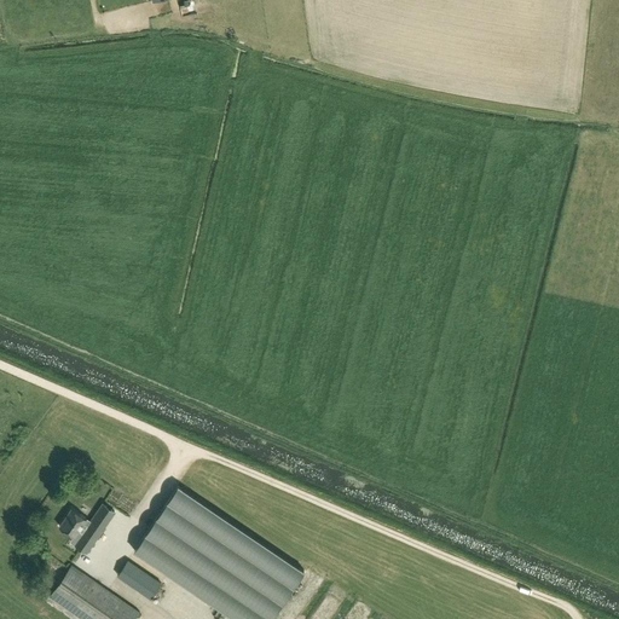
[(134,550),(236,618),(271,618),(304,571),(178,486),(134,550)]
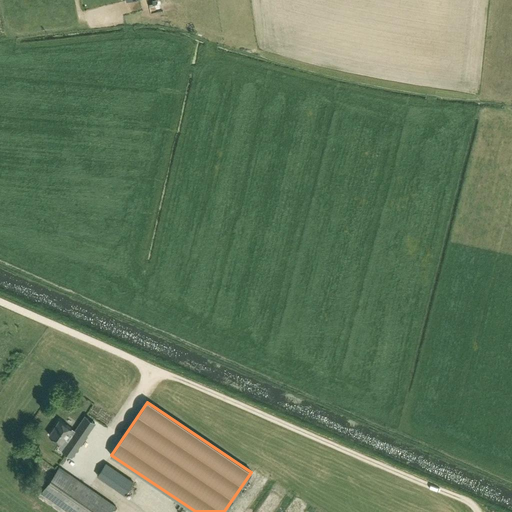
[(65,452),(71,456),(94,423),(84,416),(75,430),(59,420),(49,435),(61,443),(62,442),(69,447),(65,452)]
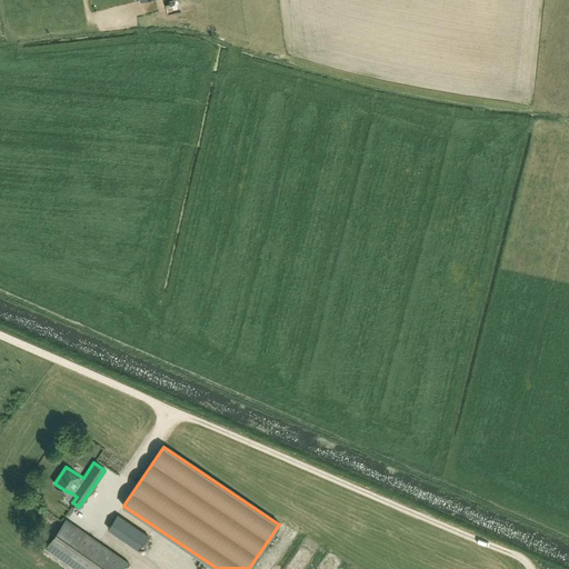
[(116,533),(126,520),(118,515),(108,528),(116,533)]
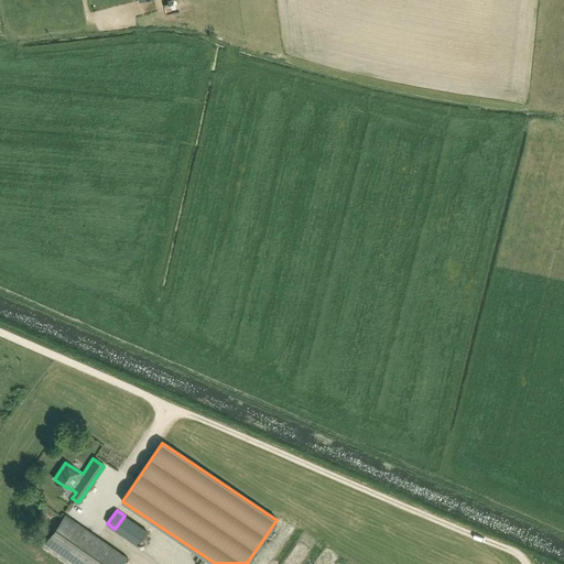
[(45,543),(75,563),(121,563),(127,557),(65,514),(45,543)]
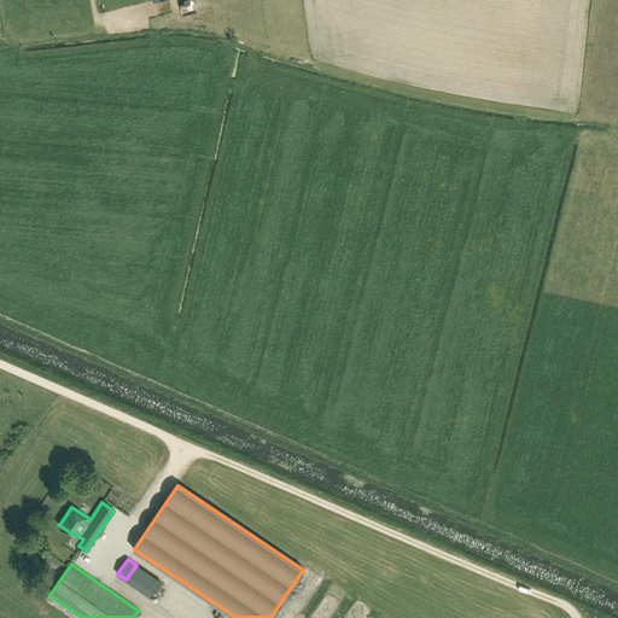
[(152,577),(136,565),(126,579),(143,592),(152,577)]
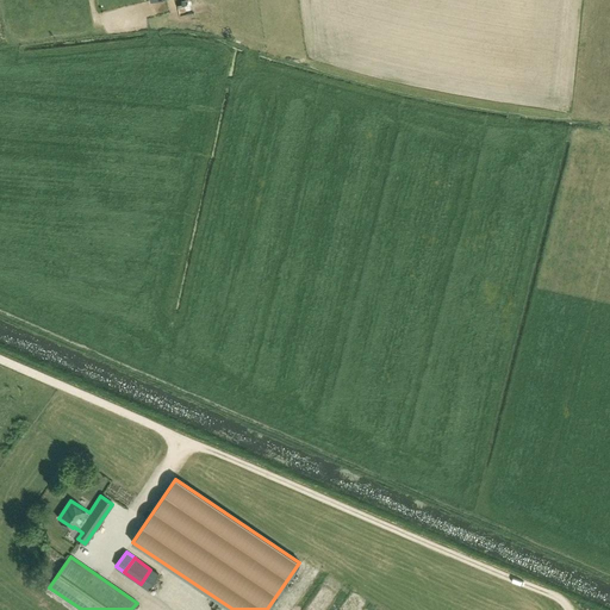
[(296,587),(315,567),(306,560),(287,580),(296,587)]
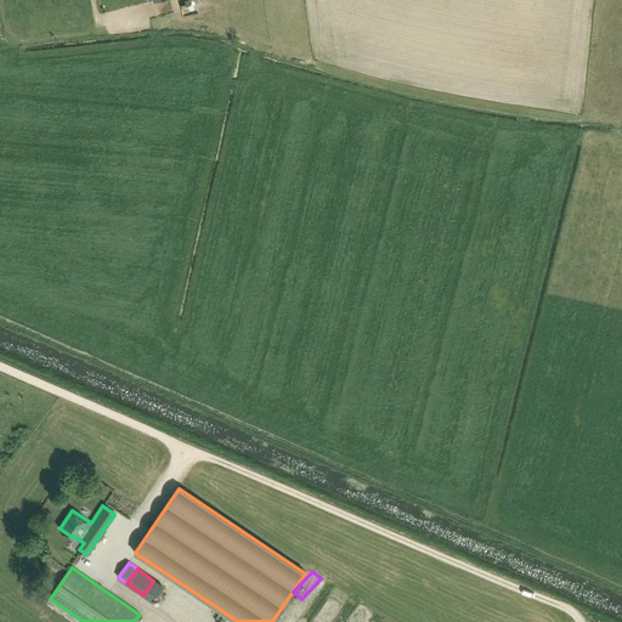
[(153,581),(143,595),(152,601),(162,586),(153,581)]
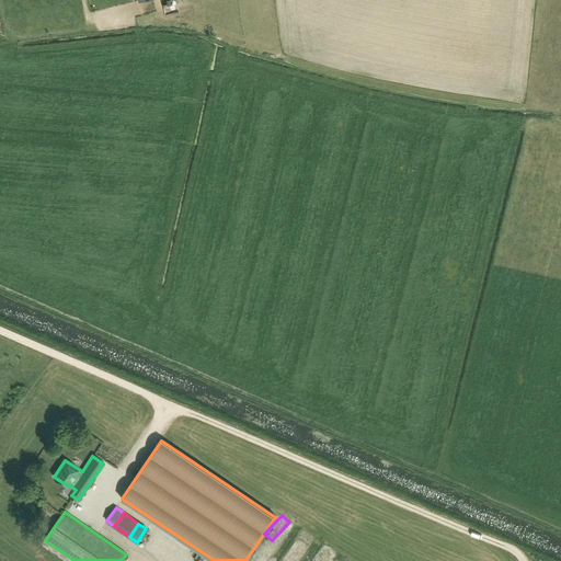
All buildings are outlined.
